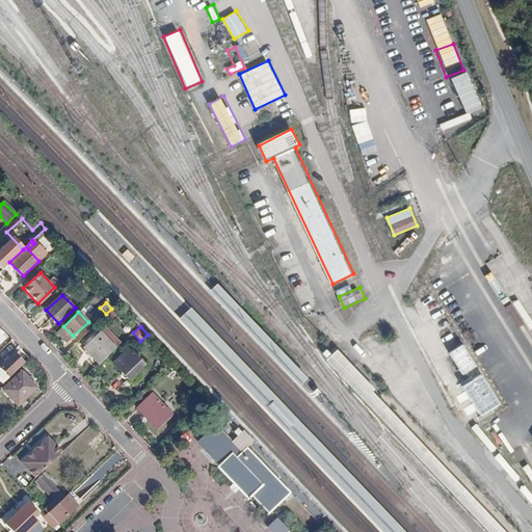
[(101,333),(83,348),(99,364),(115,348),(101,333)]
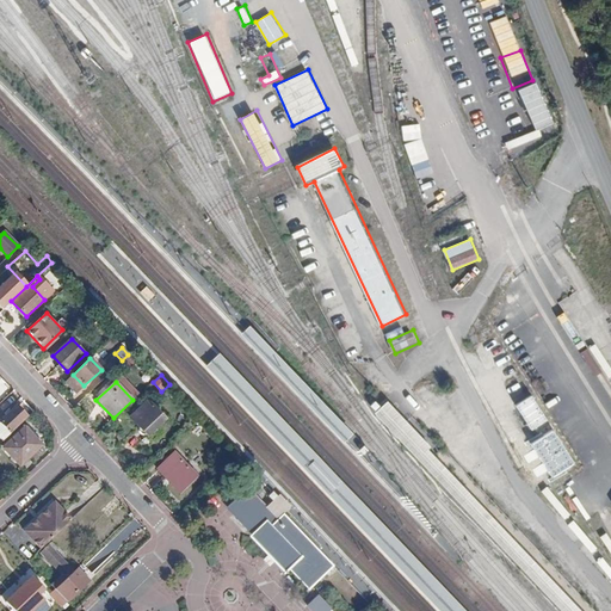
[(535,393),(516,405),(531,431),(550,419),(535,393)]
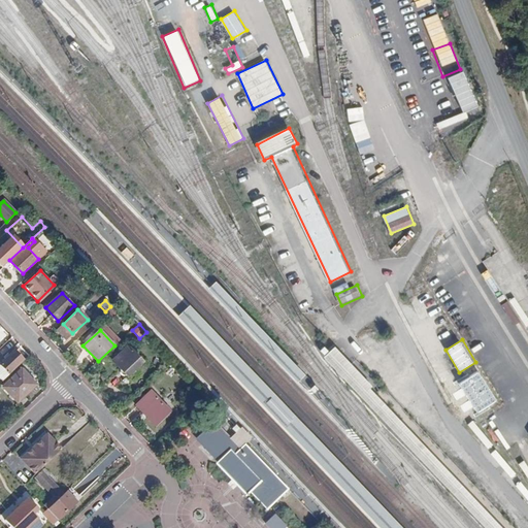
[(325,345),(321,350),(325,354),(327,352),(329,350),(325,345)]
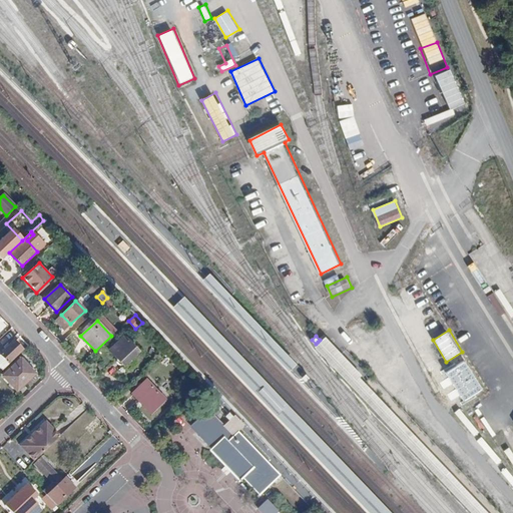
[(124,337),(109,351),(123,366),(130,359),(138,352),(124,337)]
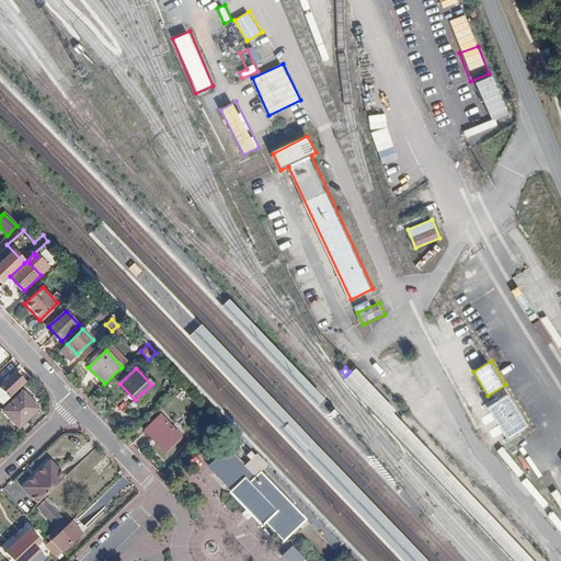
[(1,387),(10,397),(24,382),(15,373),(1,387)]
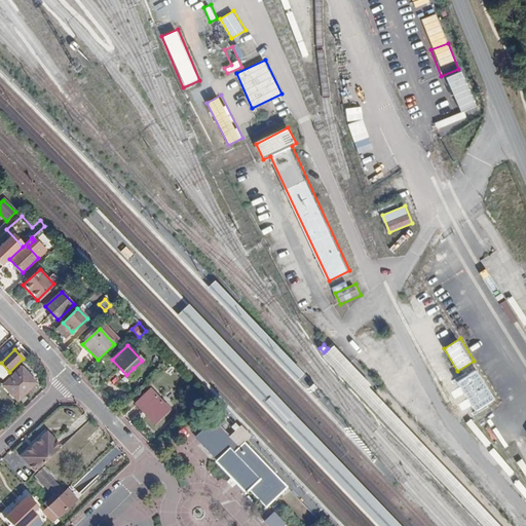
[(301,376),(306,371),(288,354),(284,359),(301,376)]
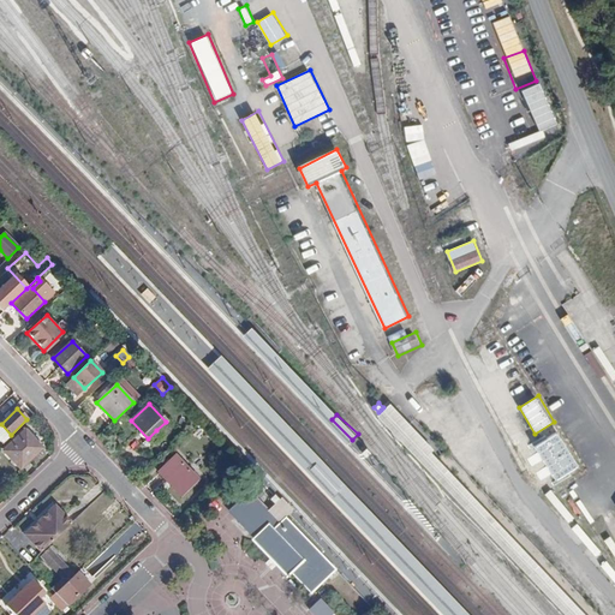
[(161,436),(156,430),(148,439),(154,445),(161,436)]
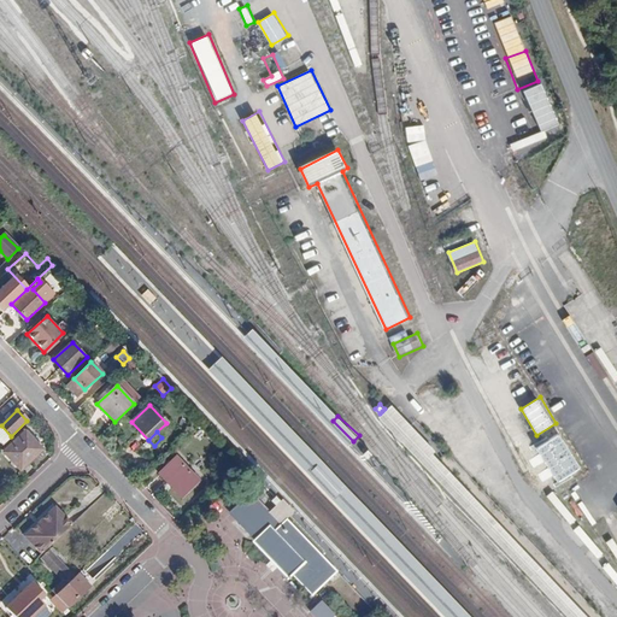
[(21,470),(42,448),(27,433),(4,453),(21,470)]
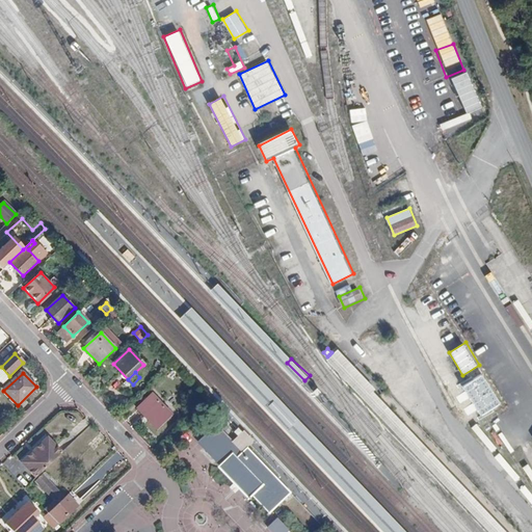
[(147,414),(158,426),(171,415),(152,394),(136,408),(143,416),(147,414)]
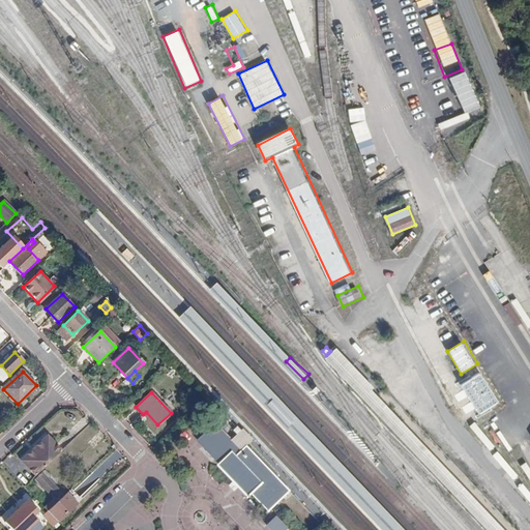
[(411,403),(405,405),(410,415),(415,412),(411,403)]
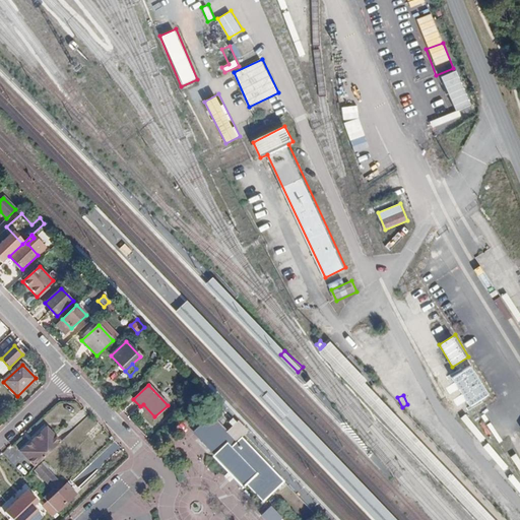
[(229,434),(210,415),(202,424),(199,427),(192,433),(197,439),(202,445),(206,448),(209,452),(214,457),(229,472),(232,474),(237,480),(243,486),(245,484),(262,503),(273,492),(284,482),(274,472),(266,464),(253,449),(243,439),(241,442),(238,444),(229,434)]
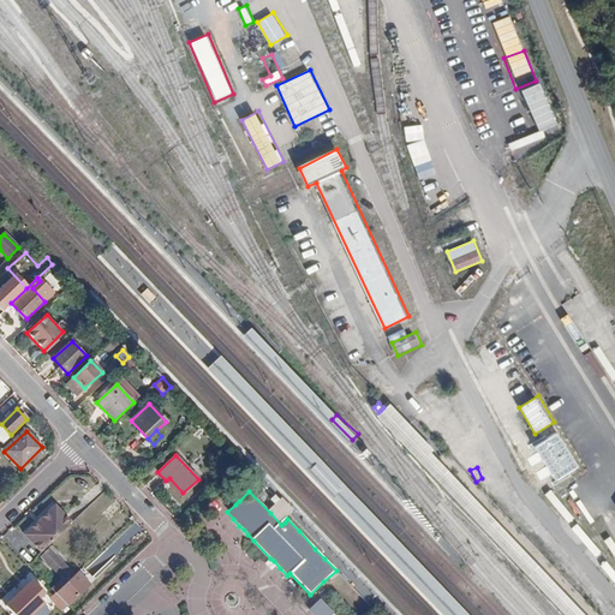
[(25,535),(42,553),(72,524),(55,506),(25,535)]
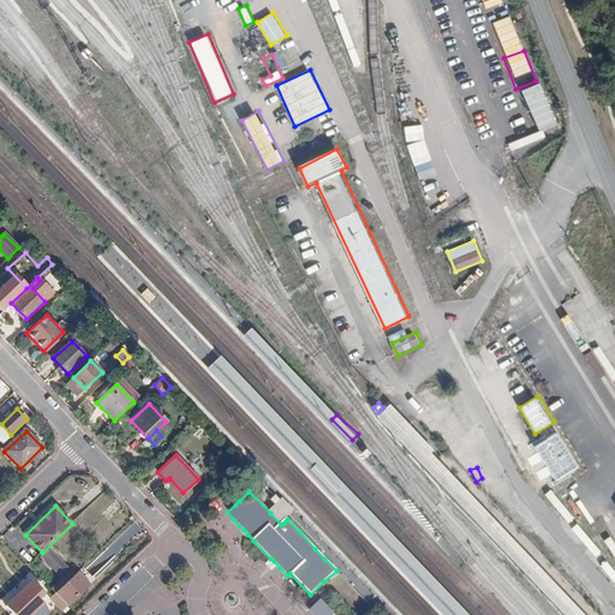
[(60,579),(52,589),(55,593),(75,575),(49,548),(40,557),(60,579)]
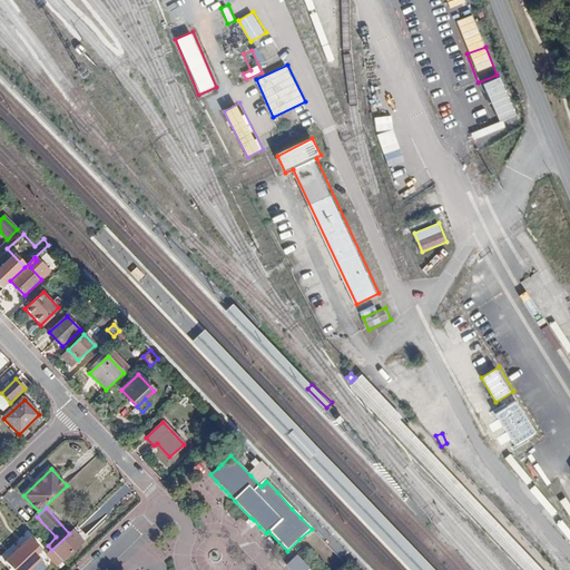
[(71,531),(69,533),(51,550),(64,562),(84,543),(71,531)]
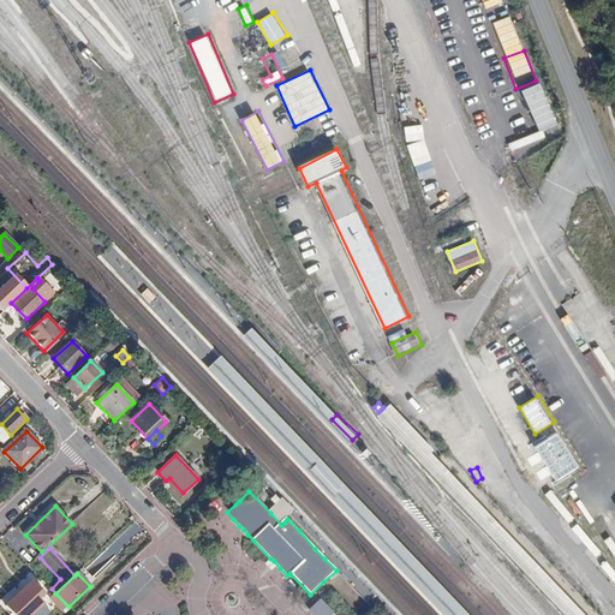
[(34,614),(45,605),(40,599),(46,595),(31,580),(12,598),(28,614),(34,614)]
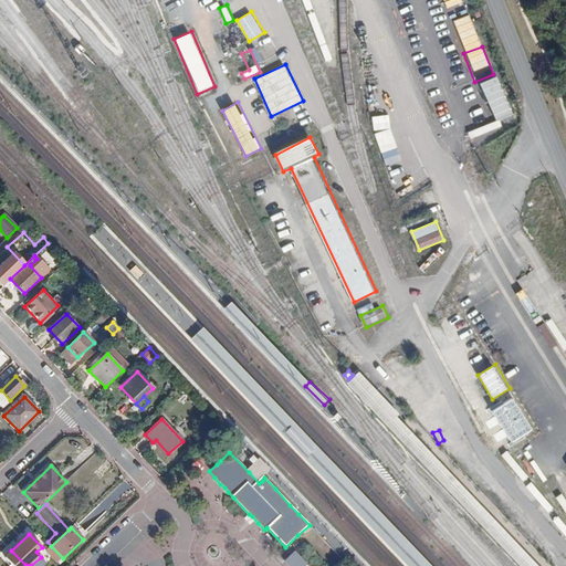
[(50,547),(62,561),(63,558),(51,546),(50,547)]
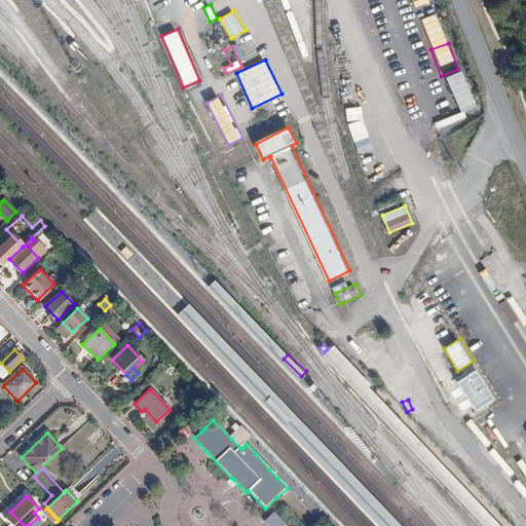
[(289,525),(274,512),(266,521),(271,525),(289,525)]
